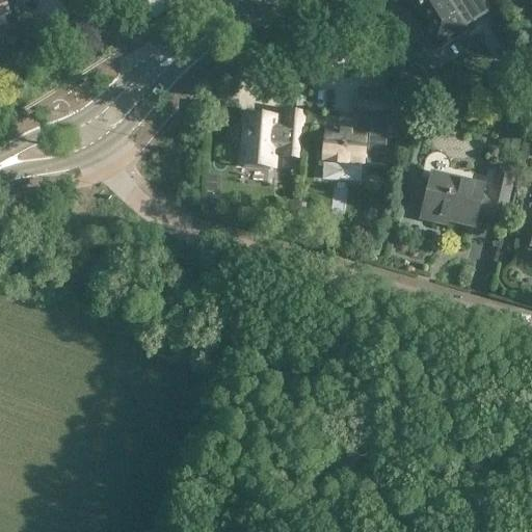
[(402,0),(403,1),(409,11),(418,7),(428,25),(420,29),(433,51),(466,31),(462,27),(489,11),(482,0),(446,0),(402,0)]
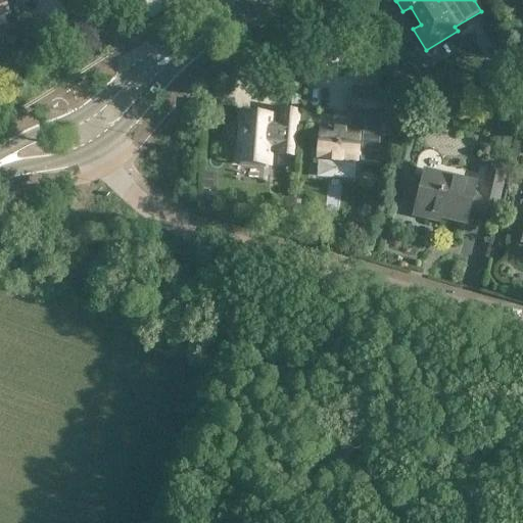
[(339,159),(339,160),(358,162),(358,159),(360,159),(360,161),(378,163),(380,138),(382,125),(381,125),(384,92),(352,89),(351,109),(364,110),(362,136),(360,136),(360,133),(343,132),(343,130),(333,129),(333,131),(319,130),(316,158),(334,160),(334,158),(339,159)]
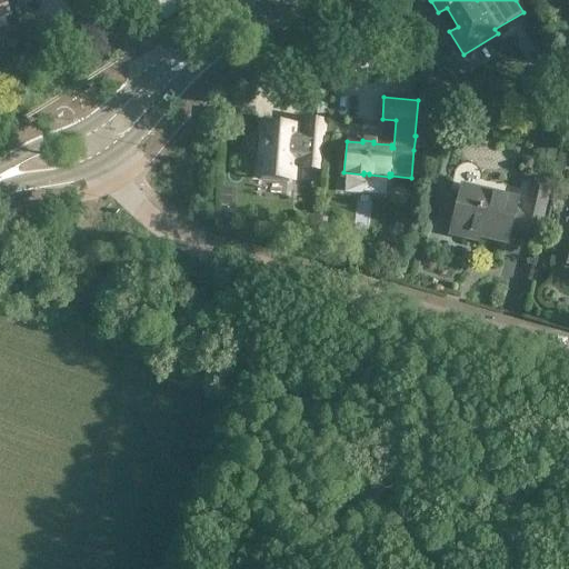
[(222,119),(222,131),(230,132),(231,119),(222,119)]
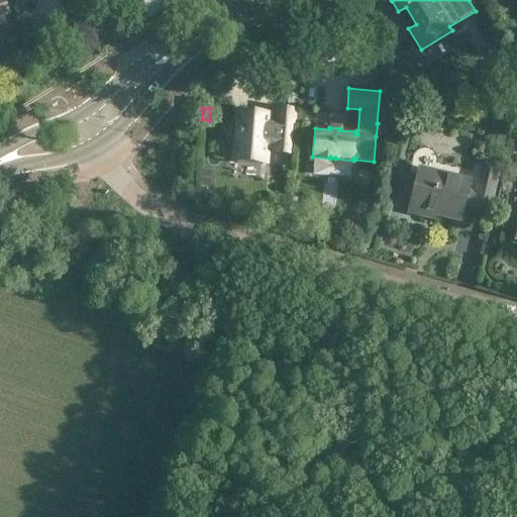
[(260,120),(261,114),(237,112),(236,124),(232,124),(230,141),(235,141),(233,161),(237,162),(237,164),(261,166),(261,164),(266,164),(267,147),(275,148),(274,152),(291,153),(294,111),(278,110),(277,121),(260,120)]
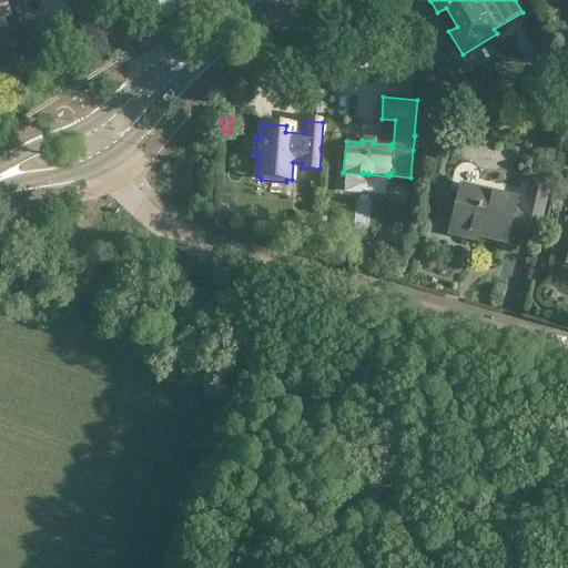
[(478,236),(506,243),(509,229),(536,234),(548,183),(531,179),(523,213),(514,211),(516,200),(459,186),(454,213),(449,214),(446,226),(449,230),(448,234),(477,241),(478,236)]
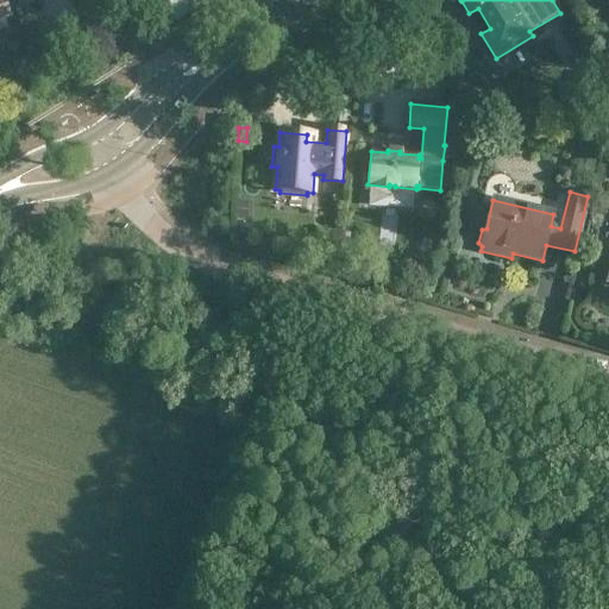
[(236,227),(234,243),(250,244),(250,227),(236,227)]
